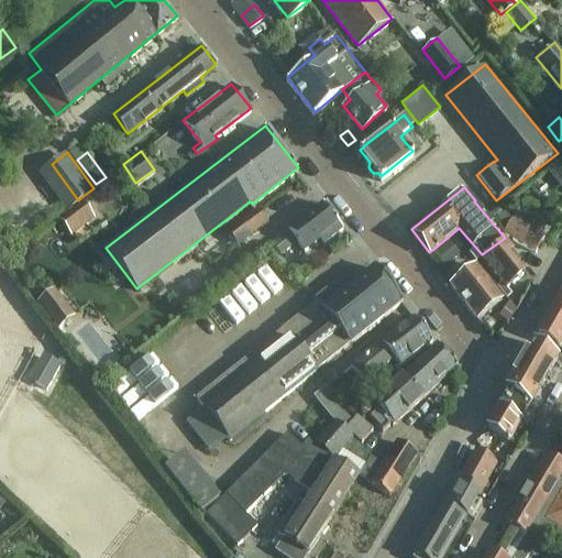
[(68,208),(58,215),(70,232),(95,214),(81,197),(78,200),(68,208)]
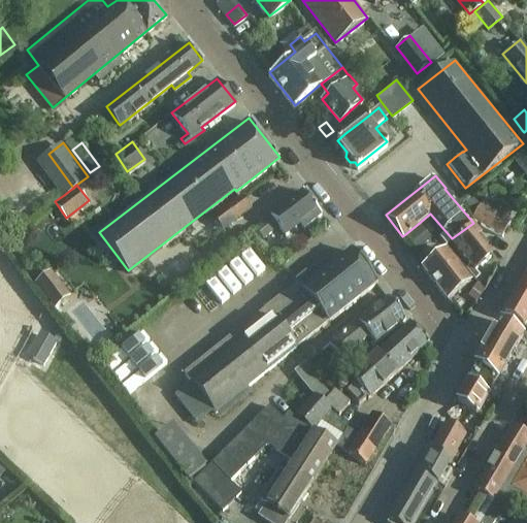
[(271,213),(255,224),(264,235),(280,224),(287,233),(301,222),(303,225),(321,211),(302,189),(271,213)]
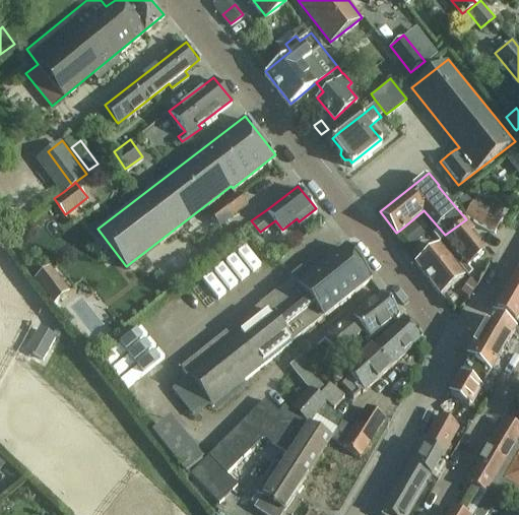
[(219,220),(246,202),(238,191),(221,202),(222,203),(212,211),(219,220)]
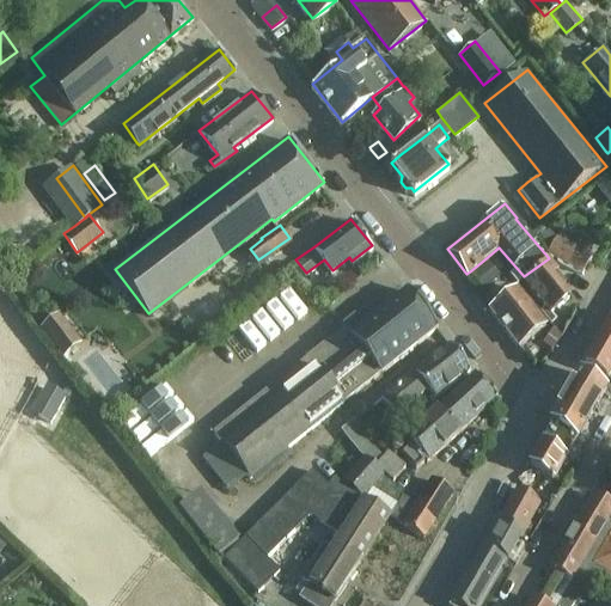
[(582,270),(592,253),(557,234),(548,250),(582,270)]
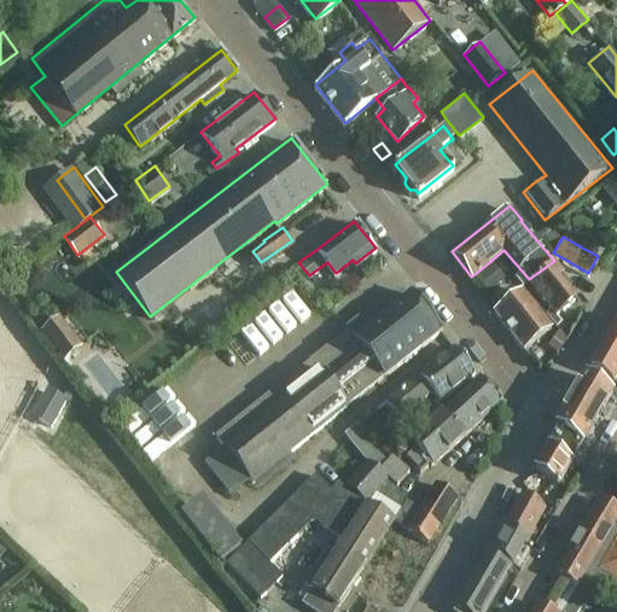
[(554,261),(529,279),(540,293),(549,306),(546,309),(557,324),(562,319),(558,313),(575,298),(565,286),(571,281),(554,261)]
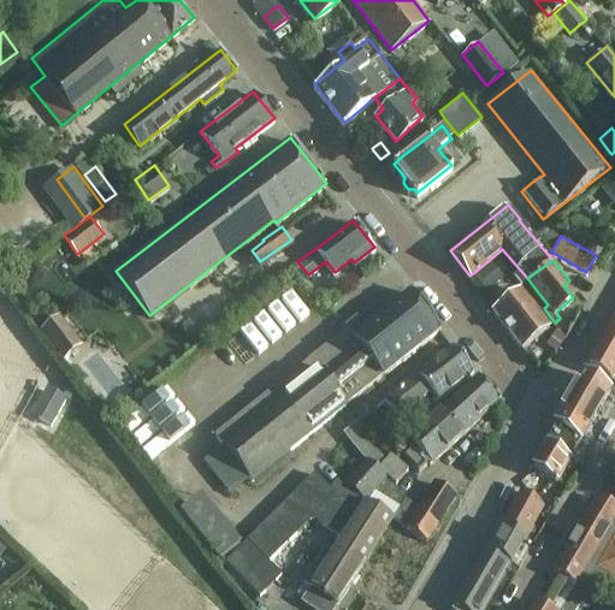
[(486,262),(473,273),(486,289),(500,278),(486,262)]
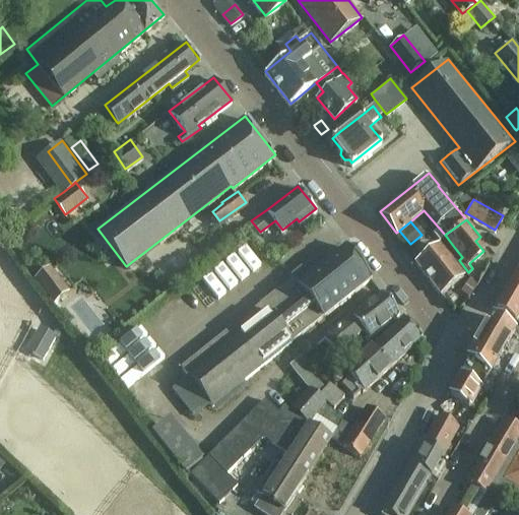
[(440,292),(454,280),(463,273),(439,243),(415,261),(440,292)]
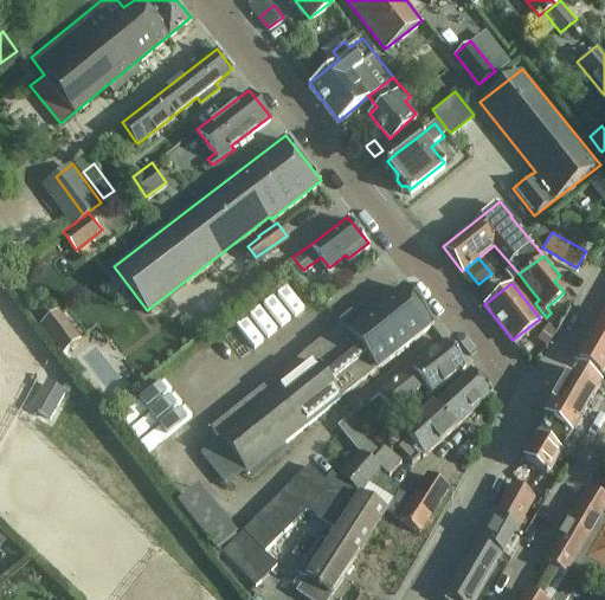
[(432,324),(401,285),(369,310),(362,301),(349,311),(348,310),(338,318),(340,322),(303,350),(303,352),(211,425),(217,432),(248,471),(342,395),(375,367),(377,368),(432,324)]
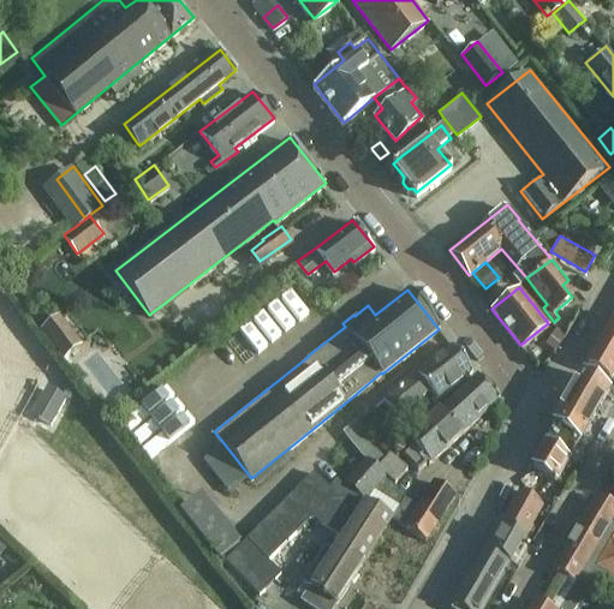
[(93,359),(82,344),(59,314),(40,328),(64,357),(64,356),(88,384),(112,366),(102,353),(93,359)]
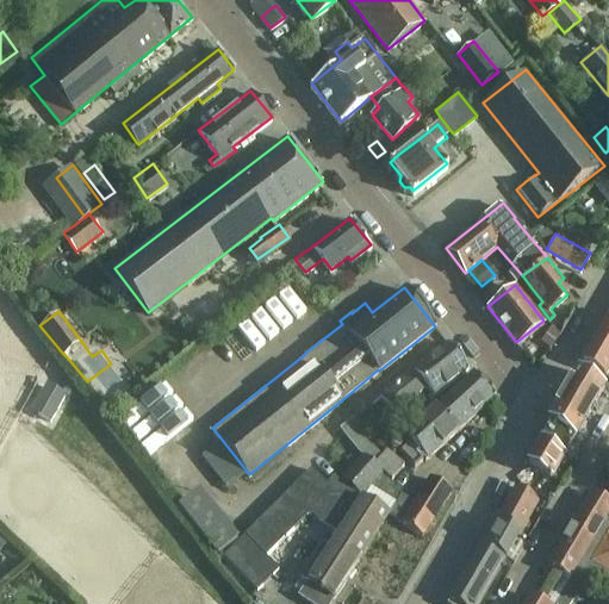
[(608,313),(582,359),(604,373),(608,365),(608,313)]
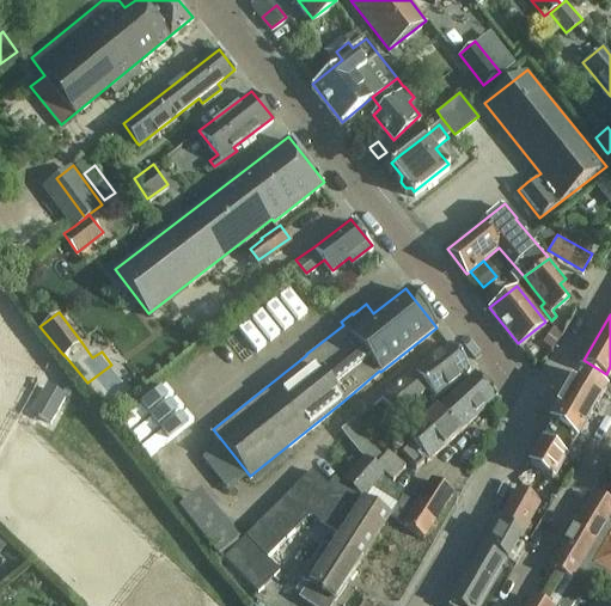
[(543,340),(553,347),(562,332),(562,331),(553,325),(543,340)]
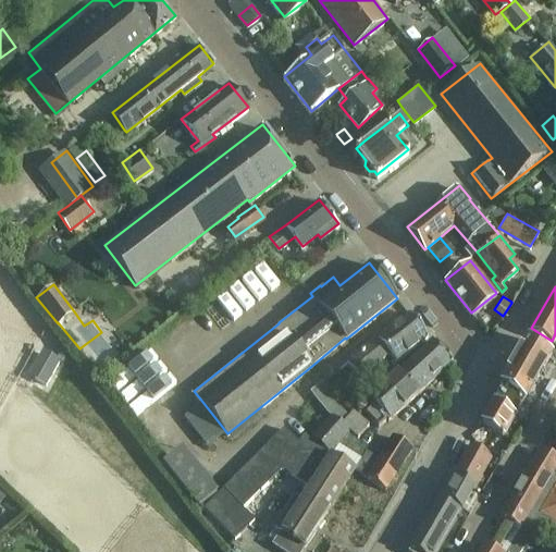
[(396,359),(428,334),(408,311),(346,359),(359,376),(390,352),(396,359)]
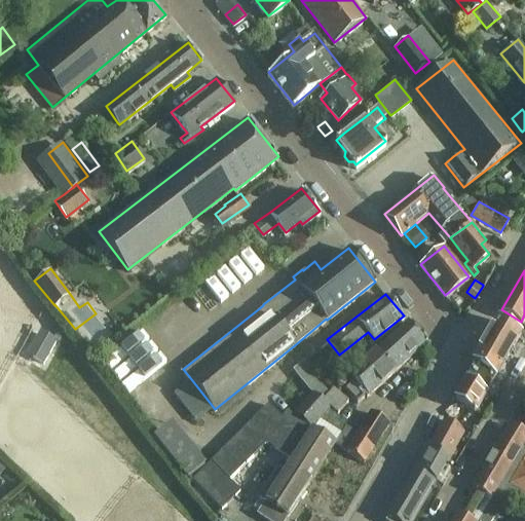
[(495,374),(521,332),(497,317),(472,360),(476,362),(455,395),(475,407),(494,374),(495,374)]
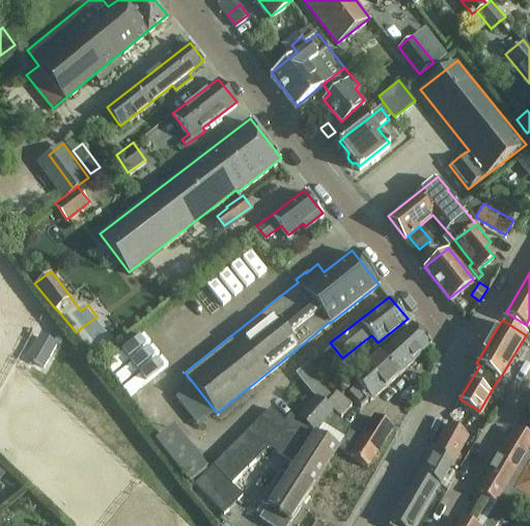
[(371,397),(429,344),(411,323),(353,376),(357,381),(356,385),(350,390),(361,403),(369,395),(371,397)]
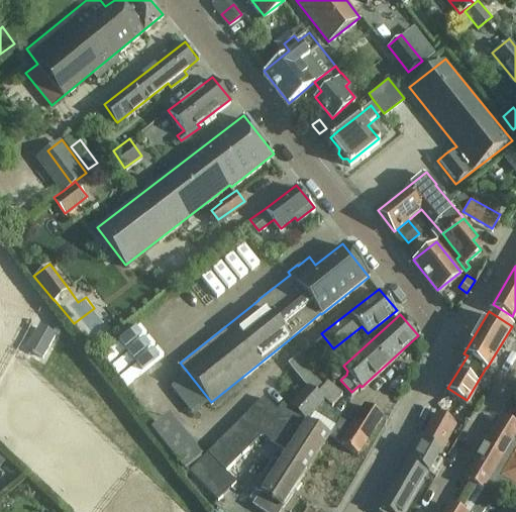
[(31,347),(42,354),(56,331),(44,324),(31,347)]
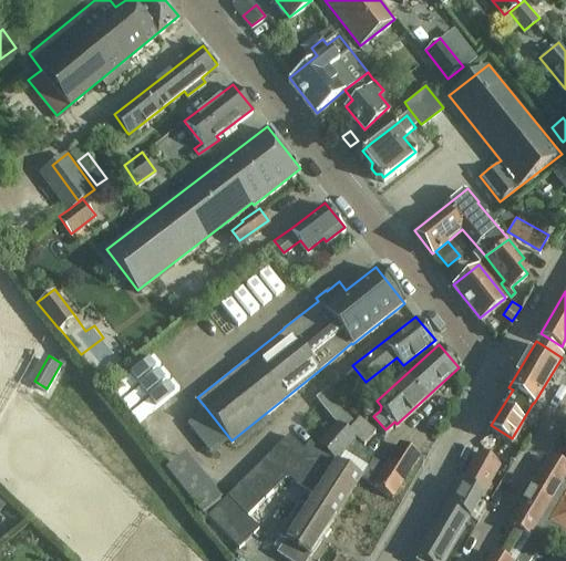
[(356,418),(341,407),(345,404),(329,384),(316,395),(332,416),(337,419),(316,444),(310,439),(304,446),(289,432),(203,518),(230,553),(236,548),(259,526),(248,513),(287,475),(315,491),(306,505),(298,500),(278,533),(285,539),(277,550),(292,560),(305,560),(311,552),(362,474),(370,461),(348,447),(357,436),(364,443),(376,428),(359,414),(356,418)]
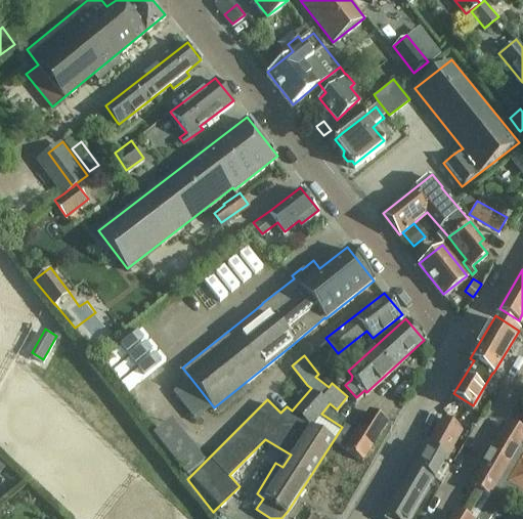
[(362,458),(387,420),(368,407),(344,445),(362,458)]
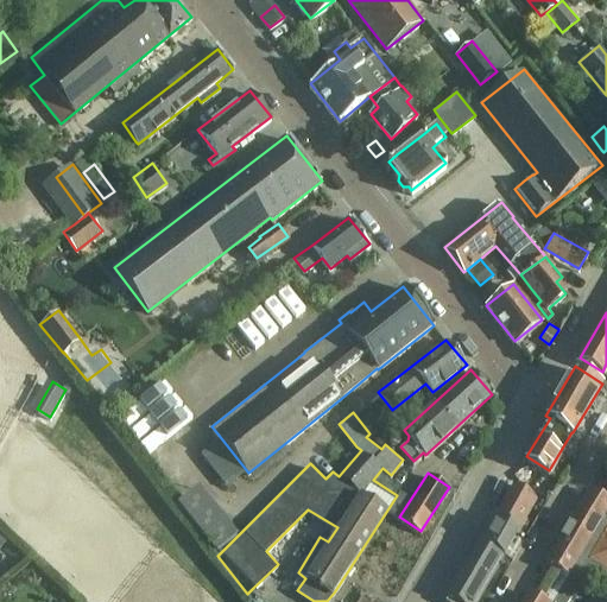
[(465,601),(475,601),(505,551),(537,495),(514,481),(482,537),(450,594),(465,601)]
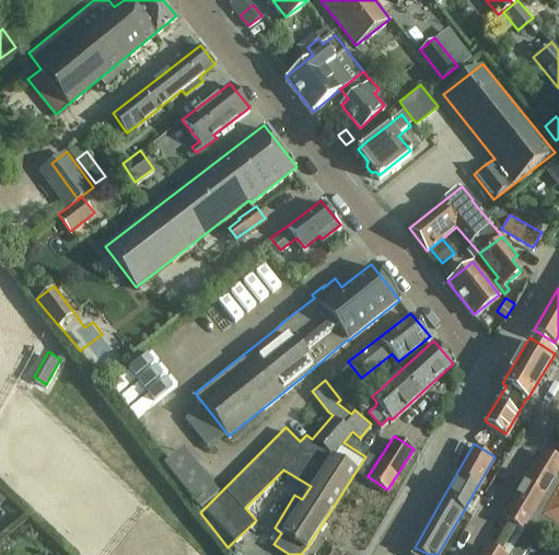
[(530,531),(542,511),(558,481),(558,458),(543,449),(503,517),(515,523),(530,531)]
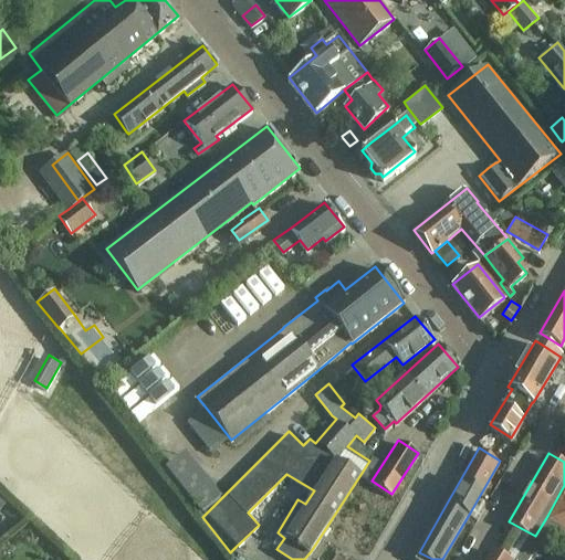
[(564,485),(547,516),(564,525),(564,485)]
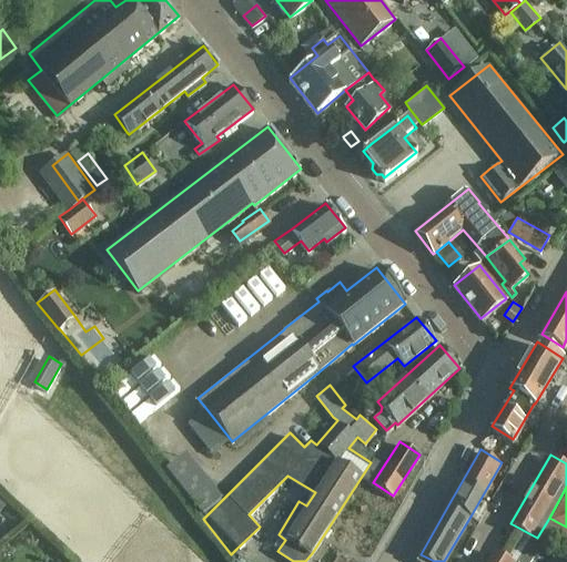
[(540,540),(534,550),(545,555),(546,557),(555,542),(564,548),(566,549),(566,527),(549,518),(537,538),(538,538),(540,540)]
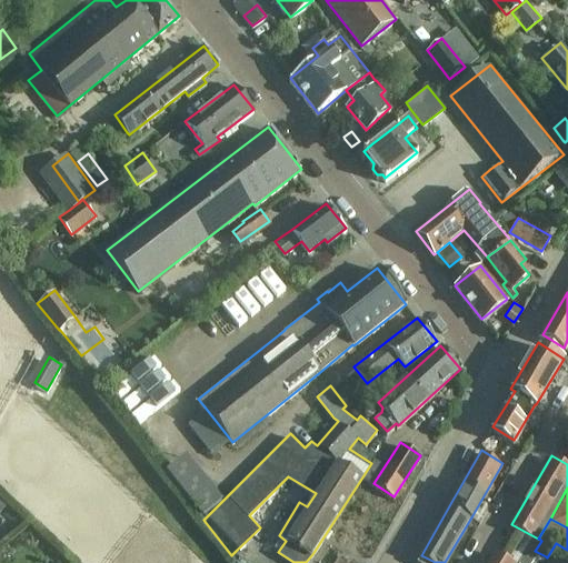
[(524,531),(507,560),(511,562),(528,562),(535,551),(541,541),(539,539),(538,539),(524,531)]
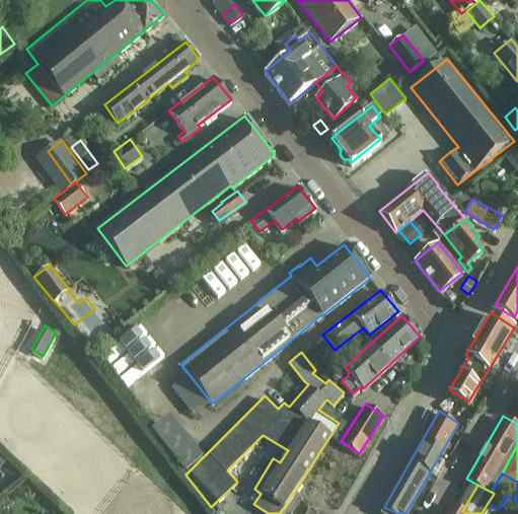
[(466,513),(462,511),(450,504),(443,513),(466,513)]
